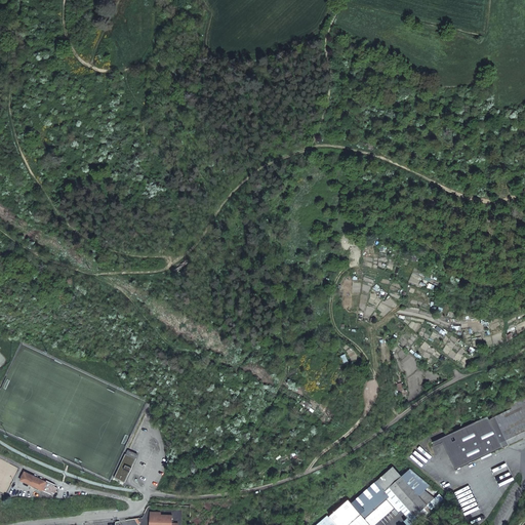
[(466,460),(524,431),(524,388),(506,398),(509,404),(486,415),(485,412),(431,440),(433,443),(441,439),(452,434),(466,460)]
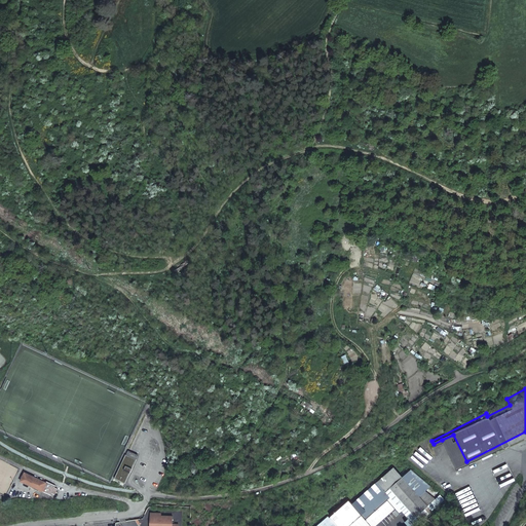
[(453,435),(442,440),(455,467),(466,461),(453,435)]
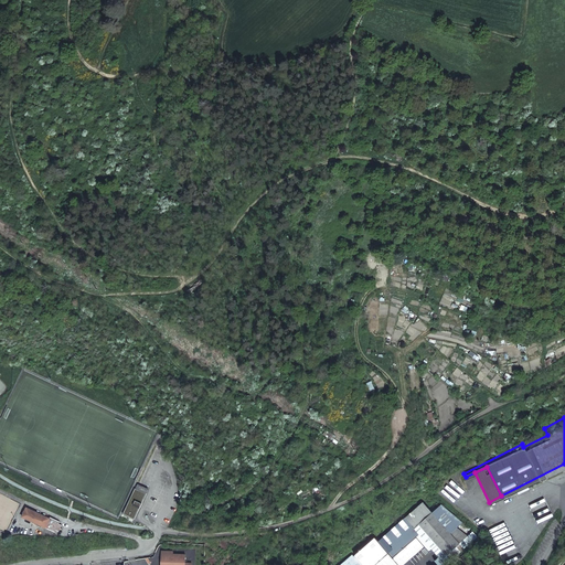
[(138,484),(124,514),(135,520),(149,489),(138,484)]
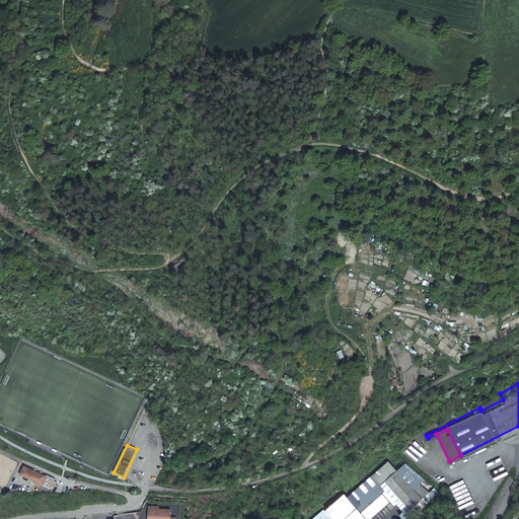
[(387,461),(358,488),(370,502),(381,493),(394,507),(396,504),(402,511),(399,515),(402,518),(406,518),(438,493),(434,489),(429,493),(420,486),(425,480),(405,464),(396,471),(387,461)]
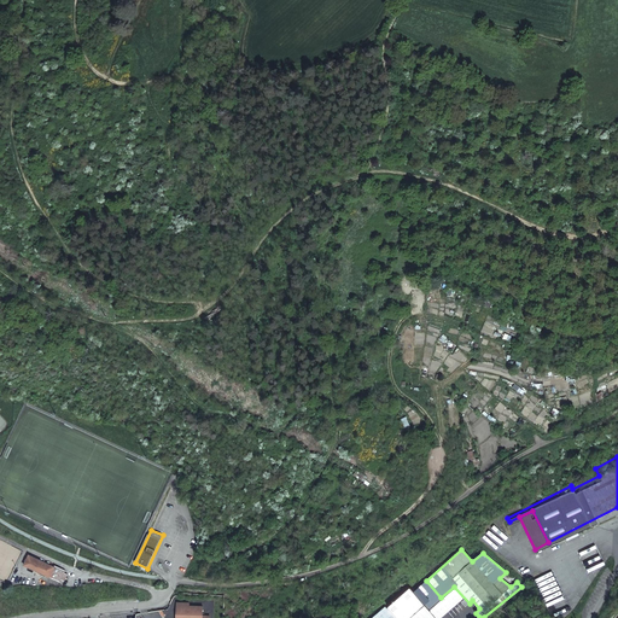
[(53,567),(29,555),(24,565),(59,582),(60,579),(64,581),(68,575),(64,573),(65,571),(54,565),(53,567)]
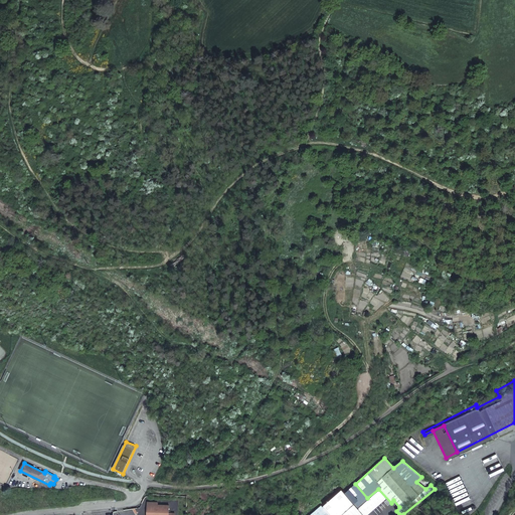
[(367,498),(355,484),(345,493),(358,508),(367,498)]
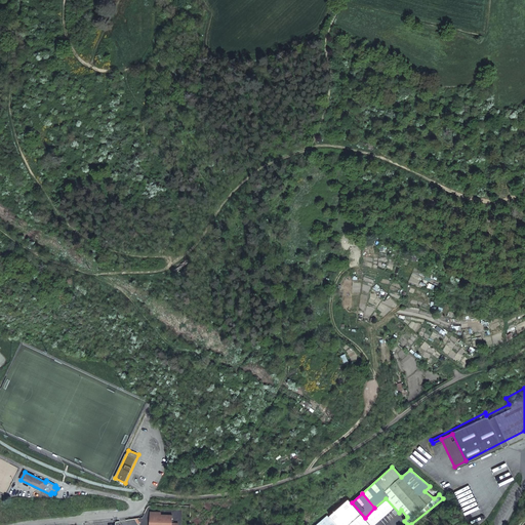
[(227,512),(238,505),(235,498),(224,506),(227,512)]
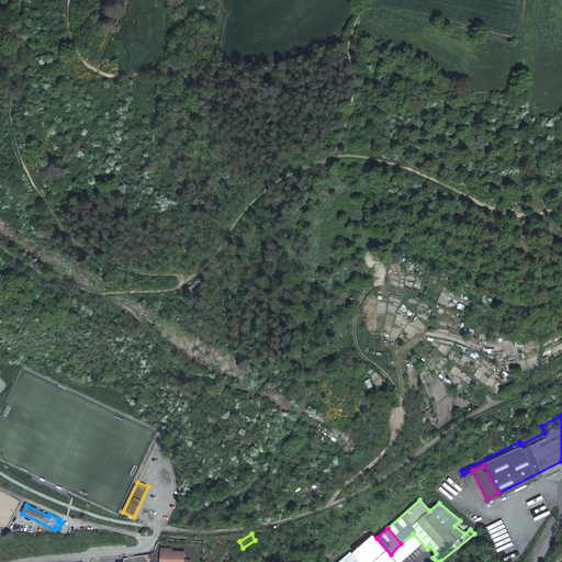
[(170,549),(159,548),(158,561),(189,561),(189,560),(182,560),(182,551),(170,551),(170,549)]
